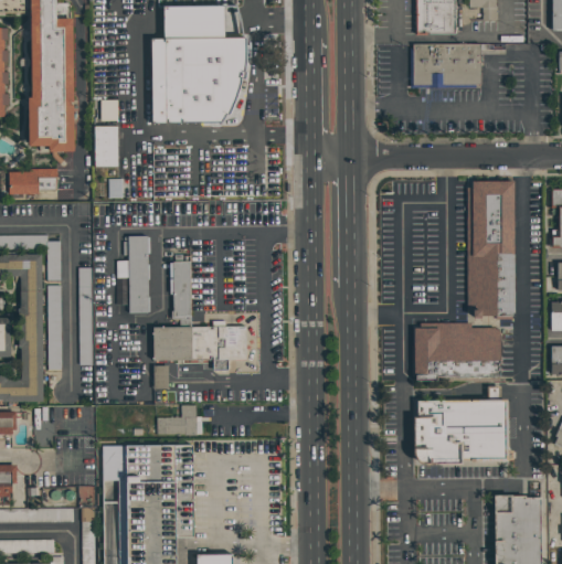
[(56,0),(56,18),(75,18),(76,151),(50,151),(50,145),(29,145),(29,97),(31,97),(30,0),(56,0)]
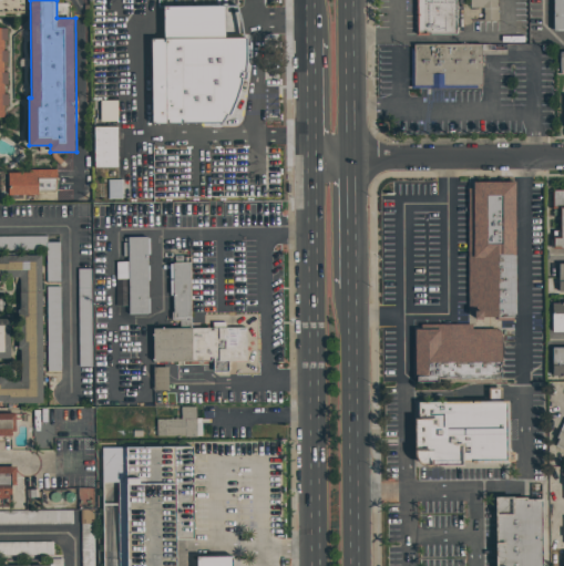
[(459,0),(459,34),(418,34),(418,0),(459,0)]
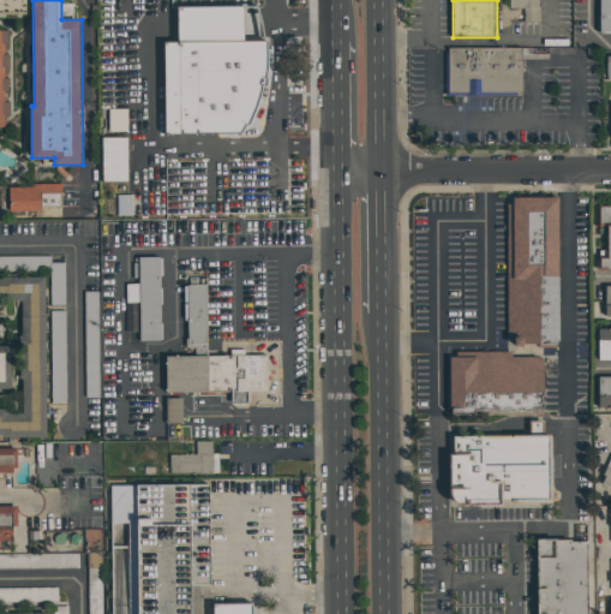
[(539,0),(539,5),(541,5),(541,22),(525,22),(525,9),(510,9),(510,0),(539,0)]
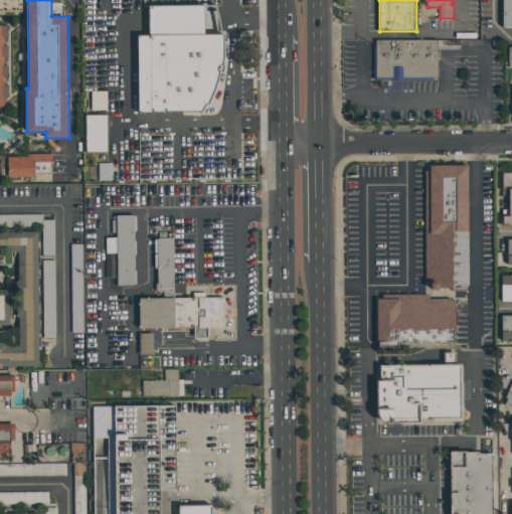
[(511,27),(504,27),(503,0),(511,0),(511,27)]
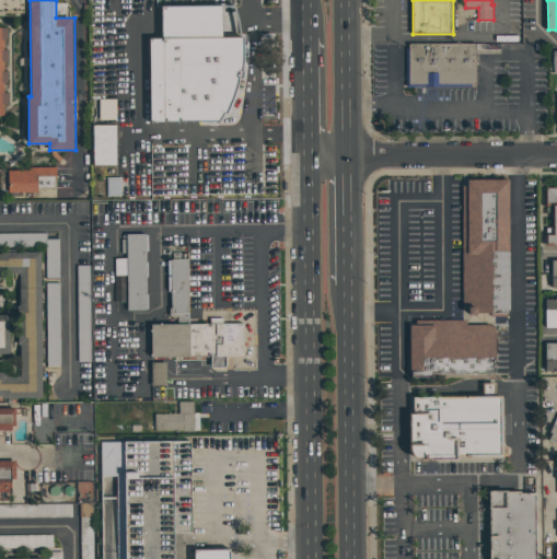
[(152,37),(164,37),(164,6),(238,4),(241,21),(243,28),(243,36),(245,36),(246,45),(246,54),(245,62),(244,70),(246,70),(245,78),(242,78),(235,99),(229,115),(224,115),(221,120),(153,121),(152,37)]
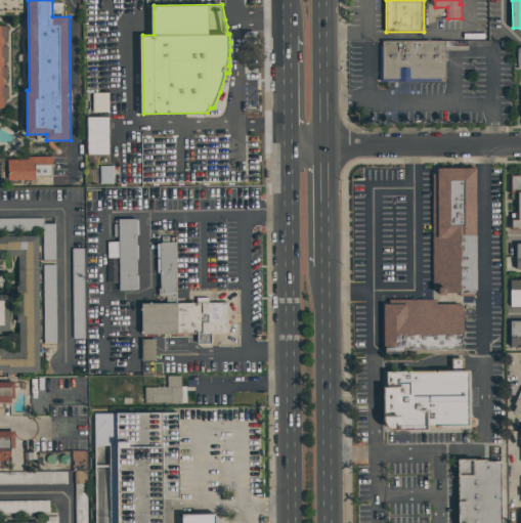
[(0,26),(8,26),(8,37),(5,37),(5,46),(9,46),(9,57),(5,57),(5,67),(9,67),(9,77),(5,77),(5,87),(9,87),(9,97),(6,97),(6,109),(0,109),(0,26)]
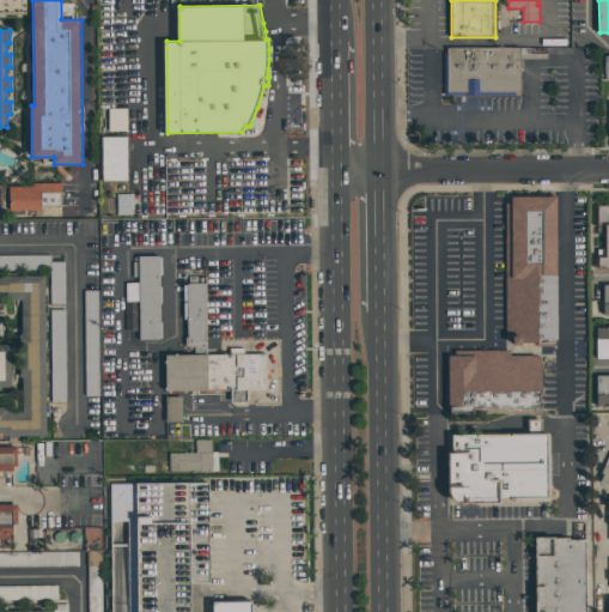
[(445,47),(530,47),(530,53),(522,53),(522,95),(445,95),(445,47)]
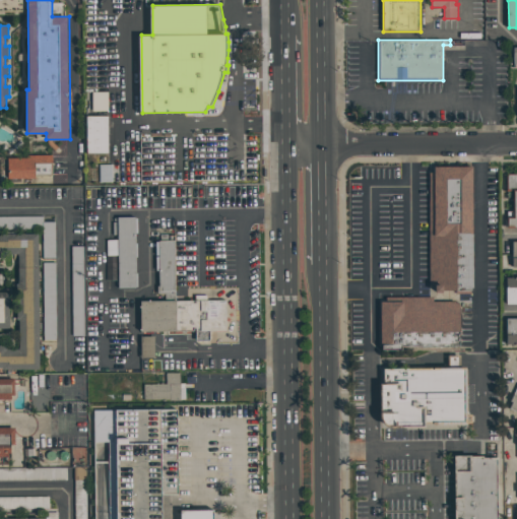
[(87,116),(109,116),(110,153),(87,153),(87,116)]
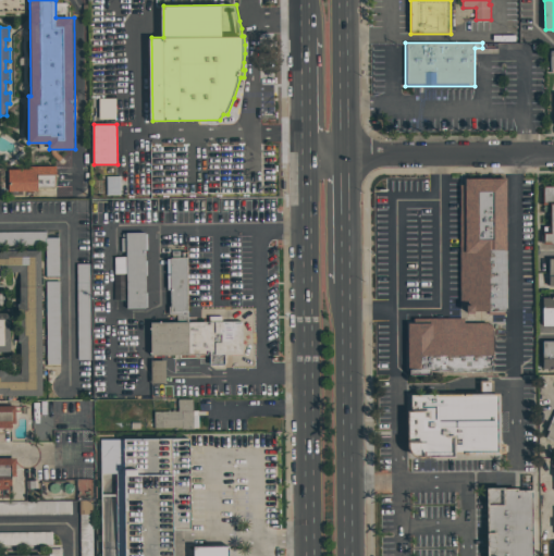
[(9,170),(29,169),(29,167),(57,165),(58,187),(39,188),(39,190),(10,192),(9,170)]
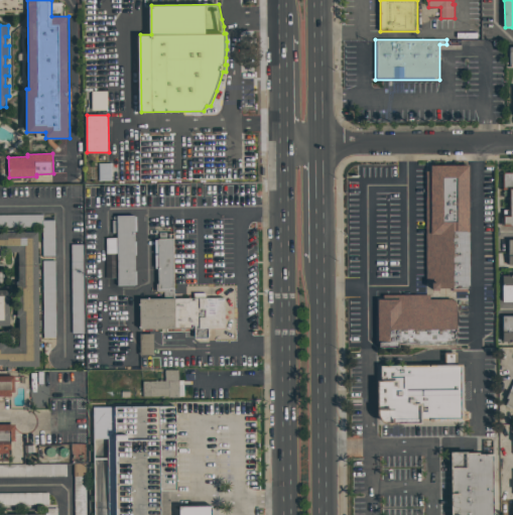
[(430,164),(470,164),(471,283),(454,283),(454,287),(439,288),(439,289),(431,289),(431,282),(427,282),(426,170),(430,170),(430,164)]
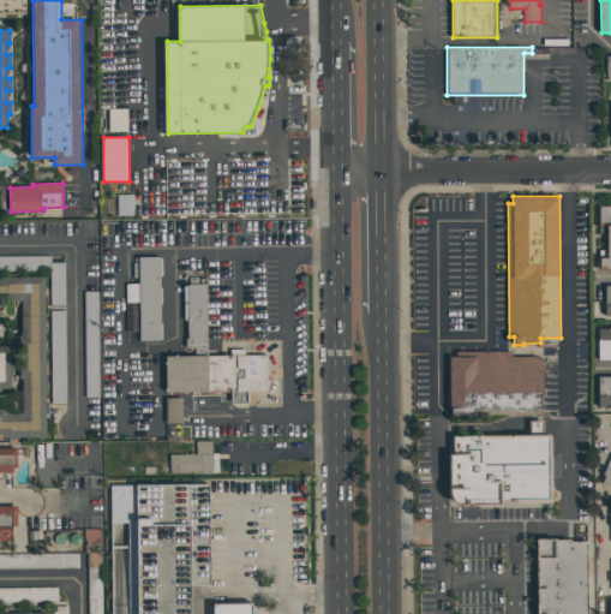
[(610,268),(600,268),(600,257),(607,257),(607,224),(601,224),(600,207),(610,206),(610,268)]
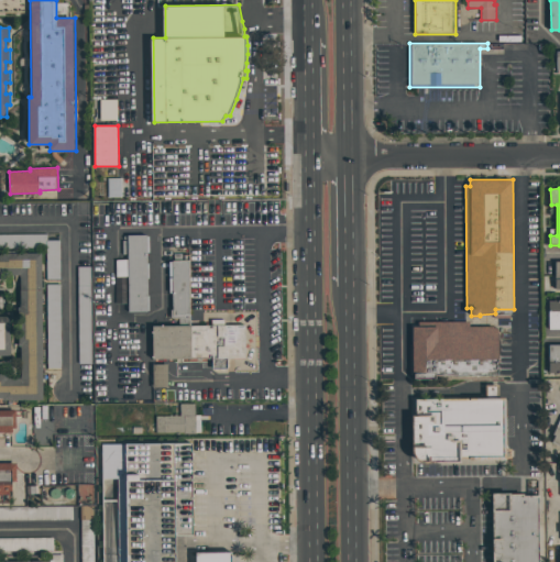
[(0,233),(47,233),(47,241),(47,248),(0,248),(0,233)]
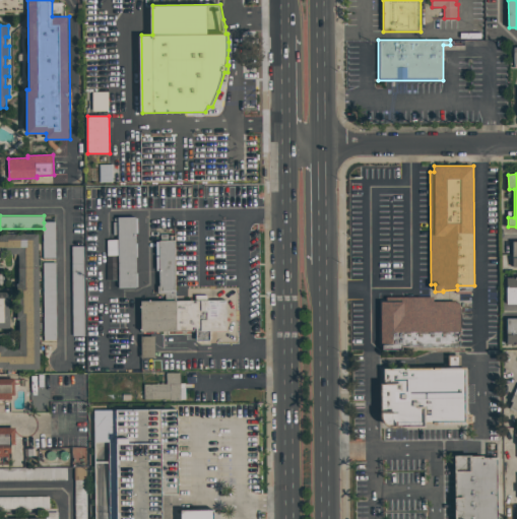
[(119,217),(138,216),(138,288),(120,288),(119,217)]
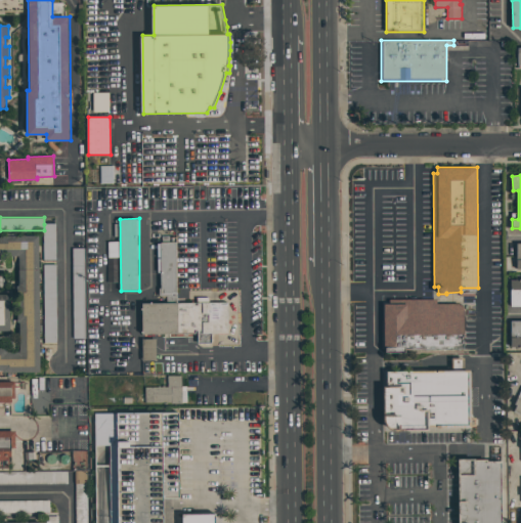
[(44,224),(56,223),(57,259),(45,260),(44,230),(44,224)]
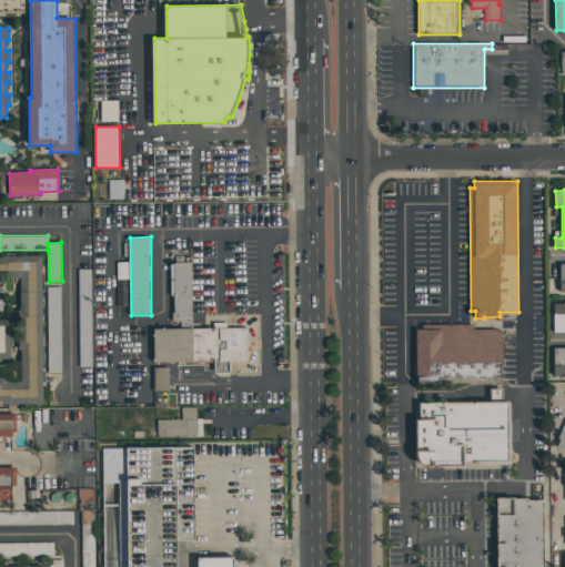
[(0,255),(42,255),(43,404),(0,404),(0,378),(7,378),(7,383),(23,382),(22,348),(20,348),(20,310),(22,310),(21,276),(6,276),(6,281),(0,281),(0,255)]
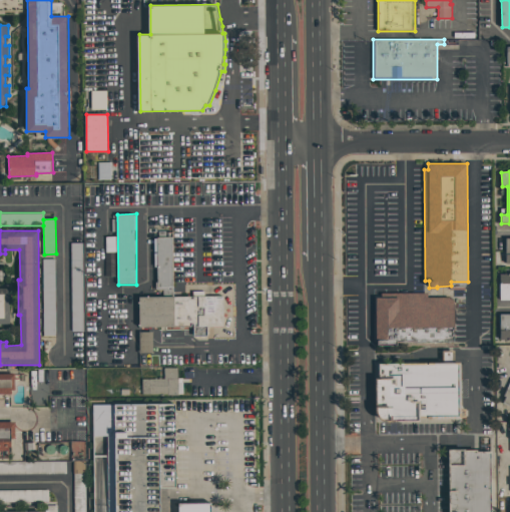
[(154,237),(173,237),(174,290),(156,290),(156,267),(155,267),(155,251),(154,251),(154,237)]
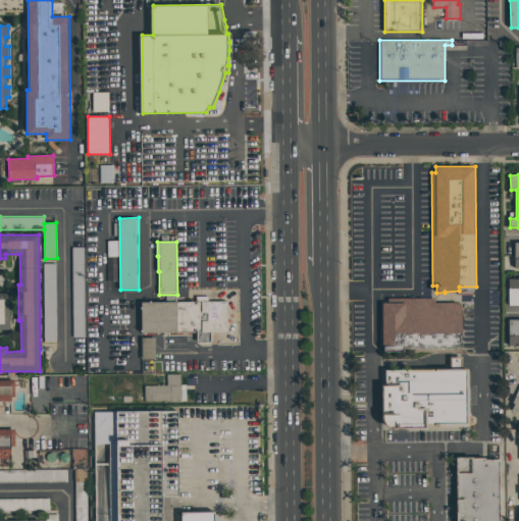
[(73,248),(85,248),(86,337),(74,337),(73,248)]
